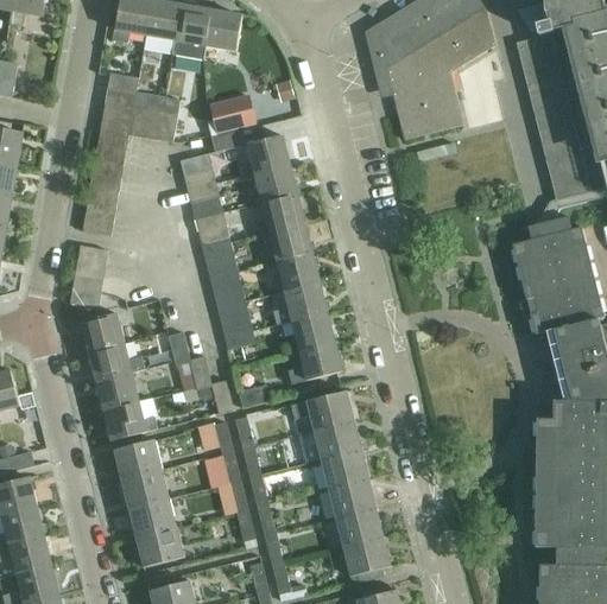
[(11,0),(10,8),(7,23),(21,25),(24,12),(40,14),(43,0),(11,0)]
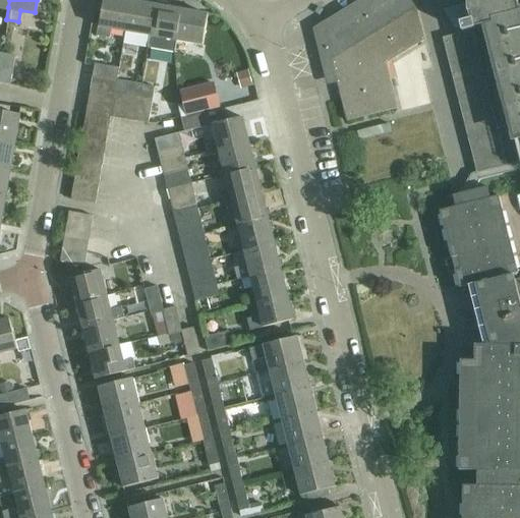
[(109,27),(123,30),(128,0),(102,0),(98,22),(97,22),(95,35),(108,37),(109,27)]
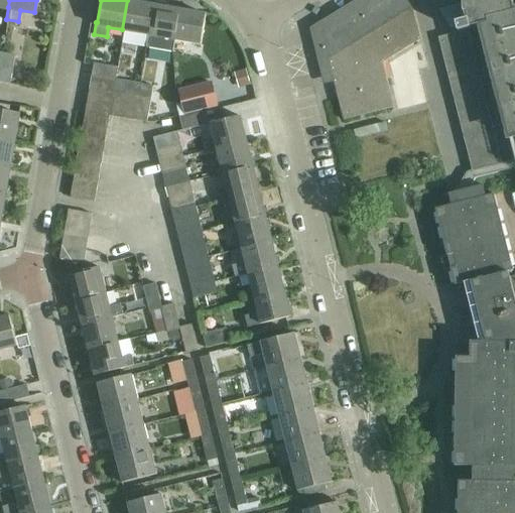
[(127,0),(122,29),(123,30),(121,40),(146,44),(147,34),(152,5),(127,0)]
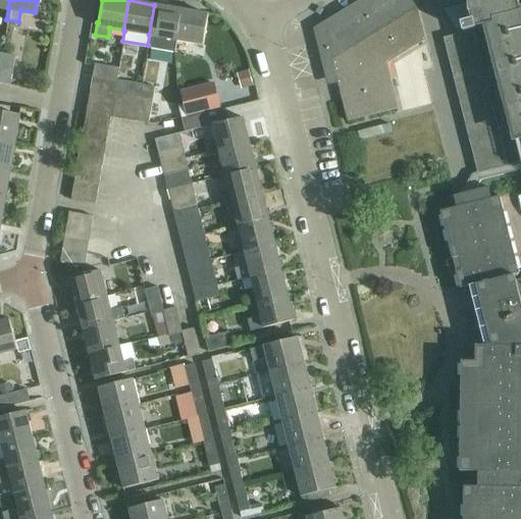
[(333,67),(346,119),(397,106),(385,62),(424,38),(416,7),(411,0),(355,0),(348,5),(324,19),(322,20),(321,21),(319,24),(318,26),(316,29),(316,31),(315,32),(315,34),(315,36),(315,37),(315,39),(319,56),(323,69),(333,67)]
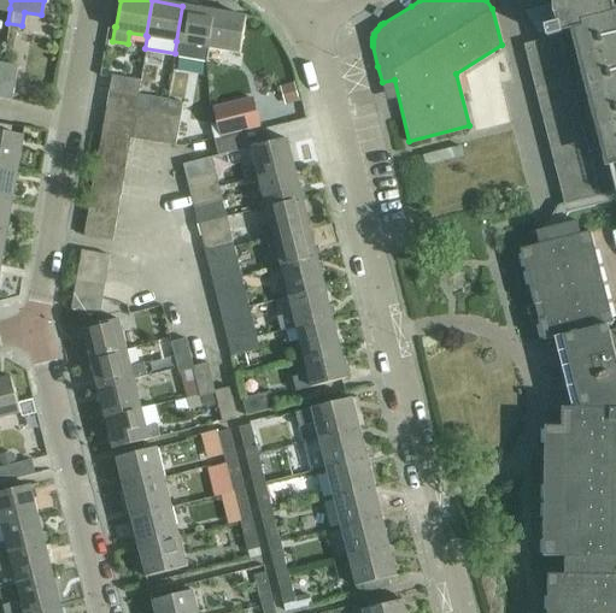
[(532,10),(529,10),(540,27),(541,25),(546,35),(561,31),(561,30),(574,28),(615,189),(599,193),(558,34),(523,42),(563,201),(557,204),(549,217),(563,216),(567,210),(615,198),(615,7),(614,9),(611,0),(551,0),(552,10),(535,15),(532,10)]
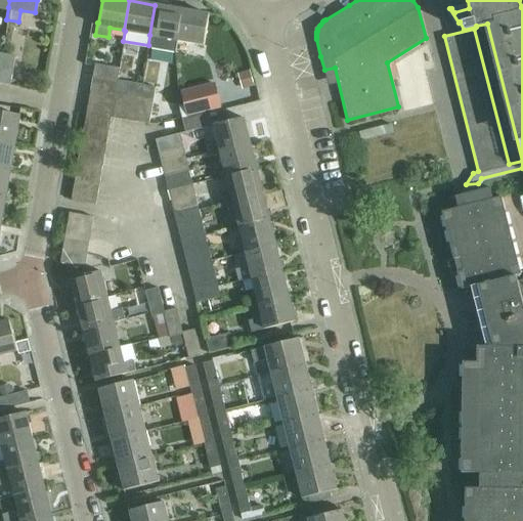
[(181,9),(155,5),(149,35),(148,45),(147,47),(174,51),(176,39),(181,9)]
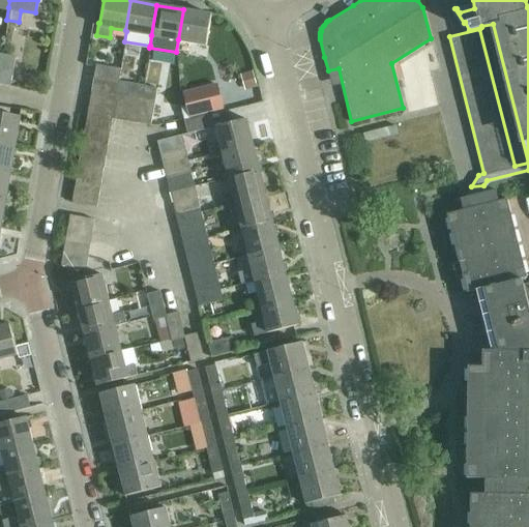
[(209,15),(183,9),(178,39),(204,45),(209,15)]
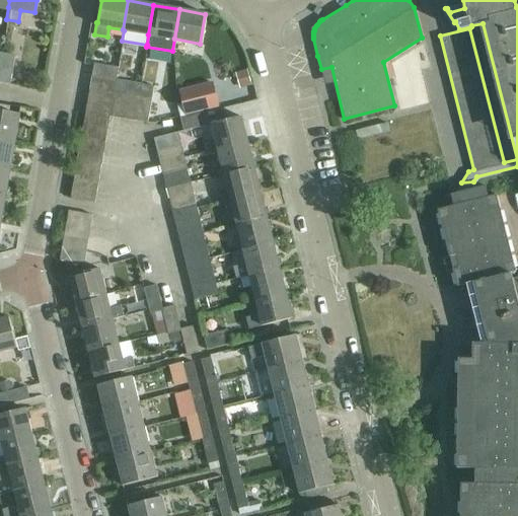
[(0,52),(0,82),(9,84),(14,55),(0,52)]
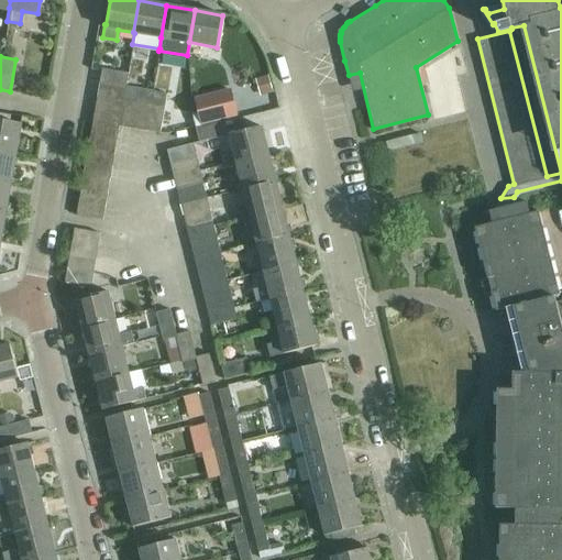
[(100,67),(98,81),(123,86),(127,72),(100,67)]
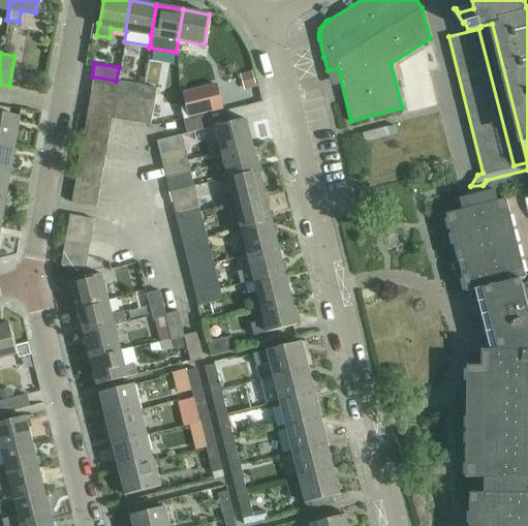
[(92,76),(90,89),(114,93),(116,81),(92,76)]
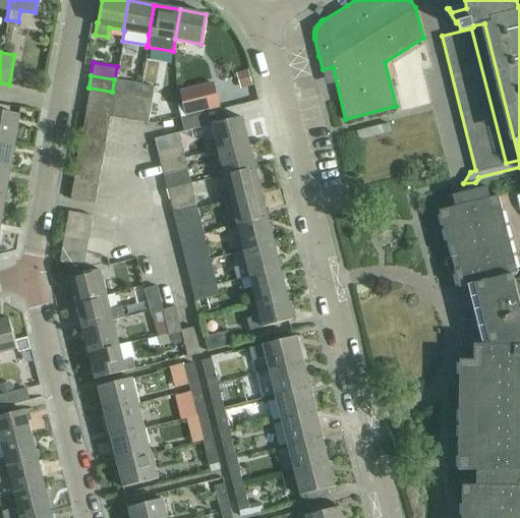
[(411,80),(413,100),(431,99),(429,79),(411,80)]
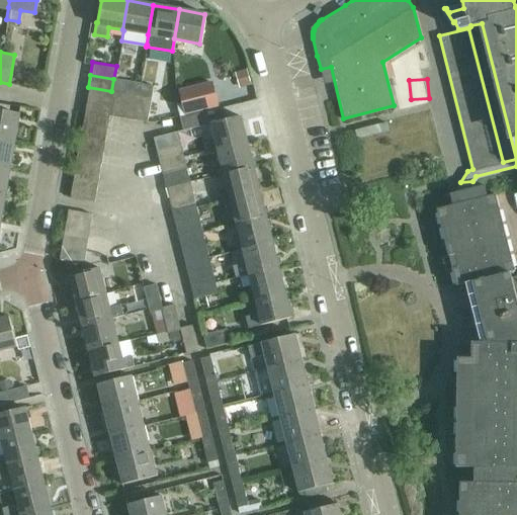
[(138,96),(140,82),(127,80),(125,93),(136,95),(138,96)]
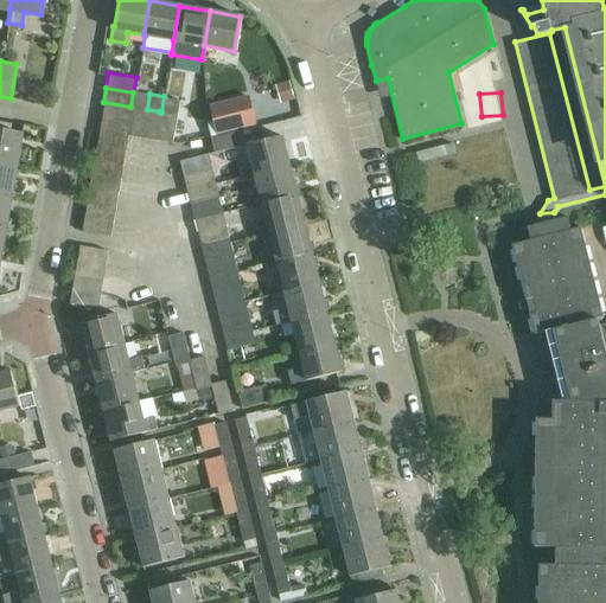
[(247,95),(210,104),(217,132),(254,123),(247,95)]
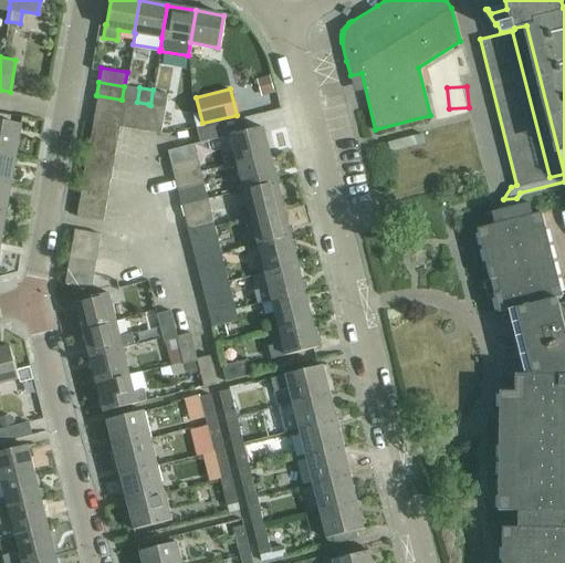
[(165,92),(153,90),(150,105),(148,104),(144,129),(157,133),(165,92)]
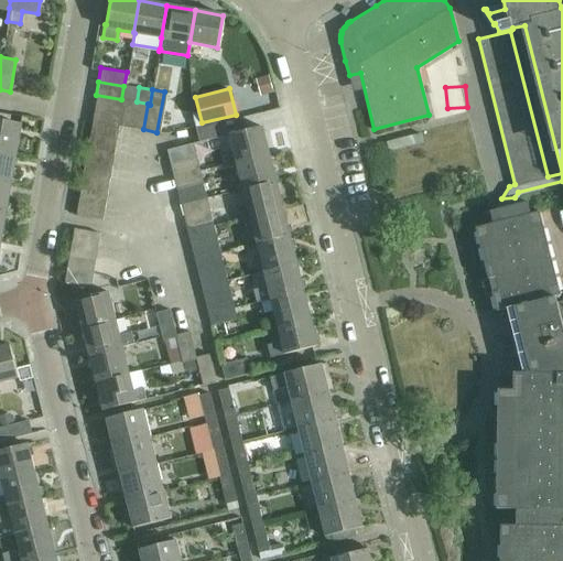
[(96,95),(93,109),(119,115),(121,99),(96,95)]
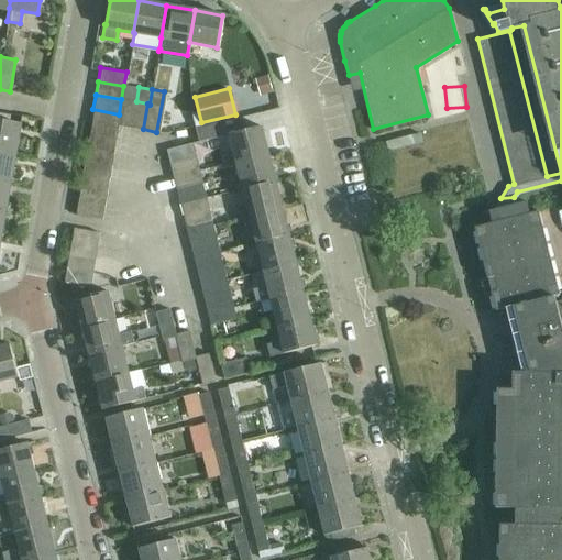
[(121,99),(119,114),(117,124),(130,127),(134,101),(121,99)]
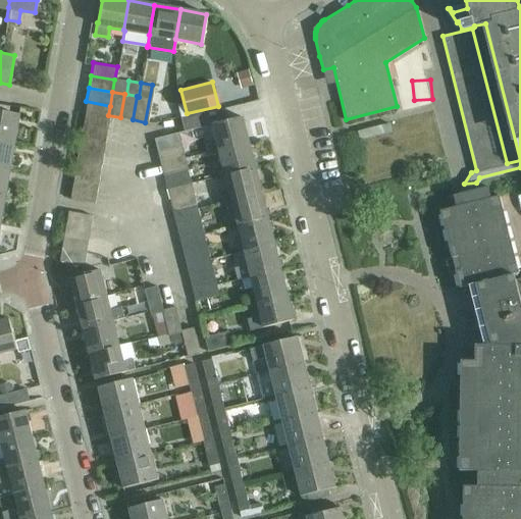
[(124,94),(120,117),(133,119),(137,96),(126,94),(124,94)]
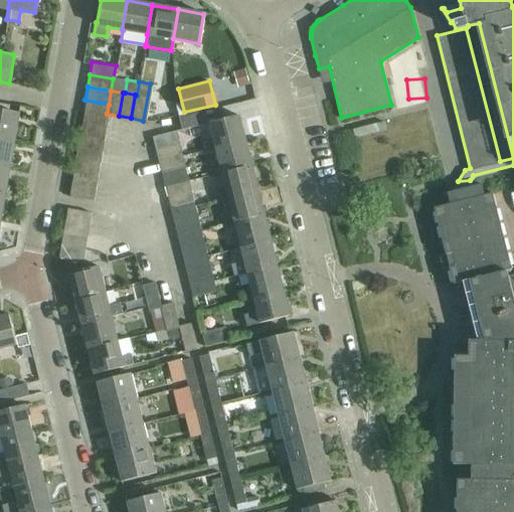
[(84,100),(82,112),(107,116),(107,114),(109,105),(84,100)]
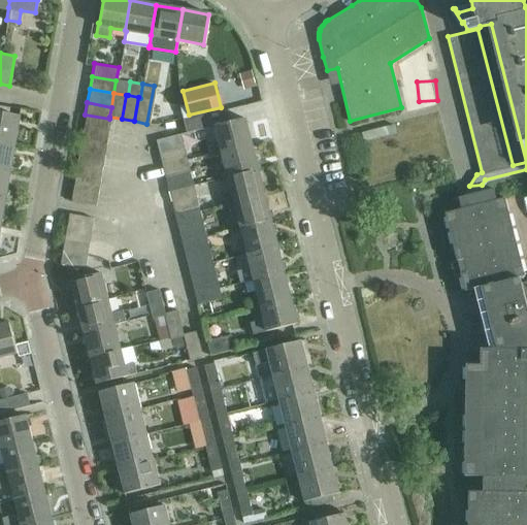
[(0,139),(13,142),(18,116),(0,112),(0,139)]
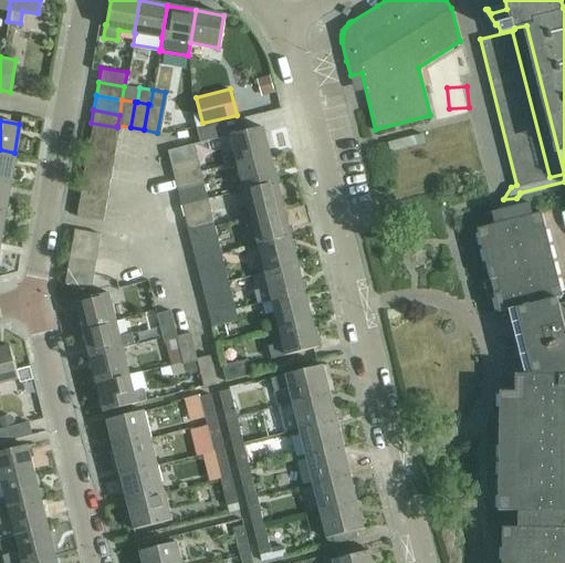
[(222,121),(195,127),(199,142),(226,134),(222,121)]
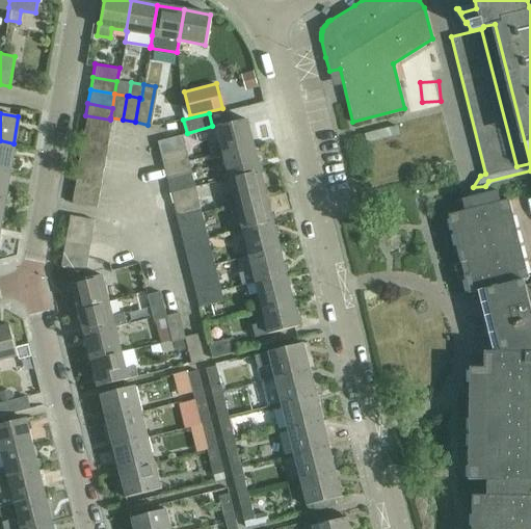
[(85,115),(83,128),(108,131),(110,120),(85,115)]
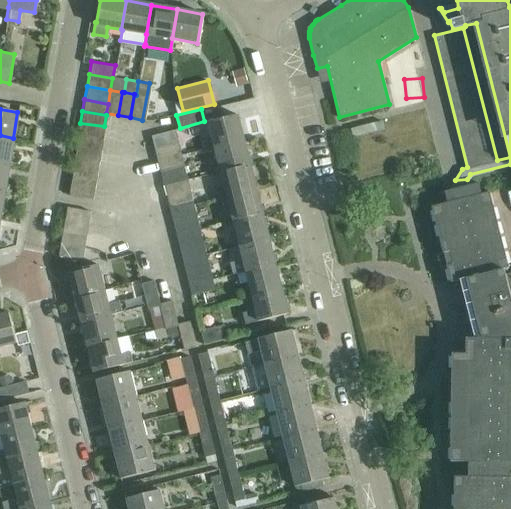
[(208,121),(214,146),(243,139),(237,114),(208,121)]
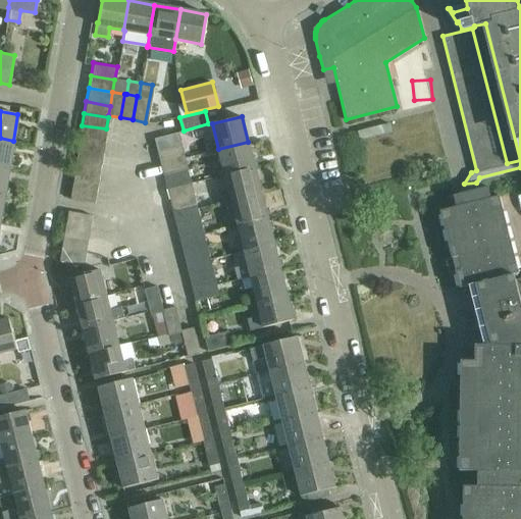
[(364,135),(387,126),(384,118),(361,125),(364,135)]
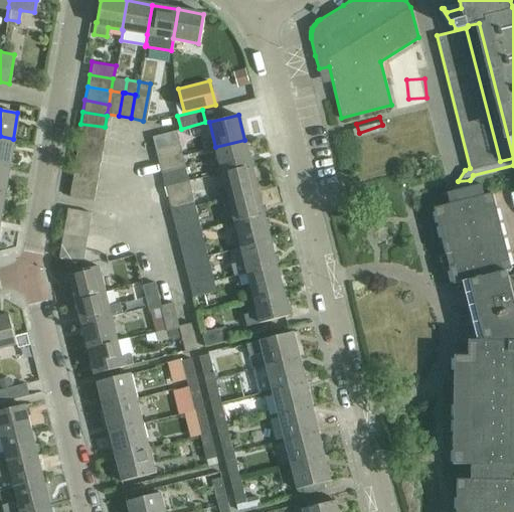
[(80,124),(78,136),(103,140),(105,127),(80,124)]
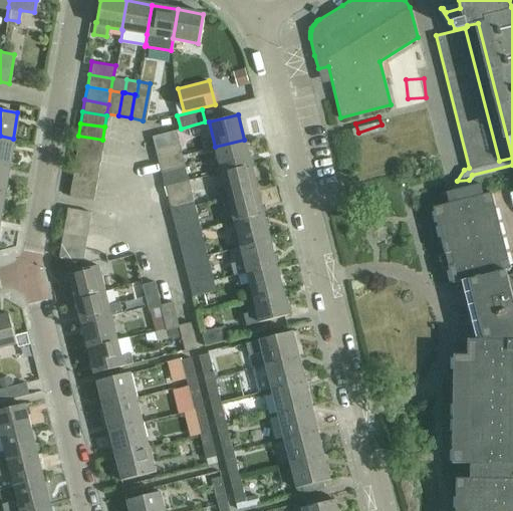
[(151,136),(154,148),(177,142),(174,130),(151,136)]
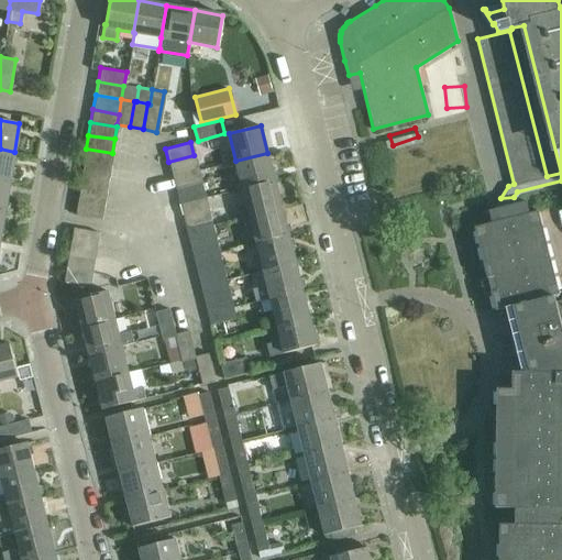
[(14,152),(0,149),(0,177),(9,179),(14,152)]
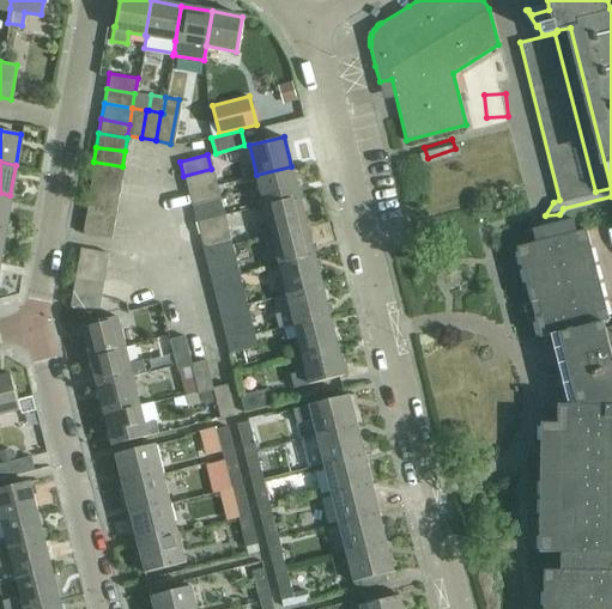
[(94,162),(91,175),(120,181),(122,166),(94,162)]
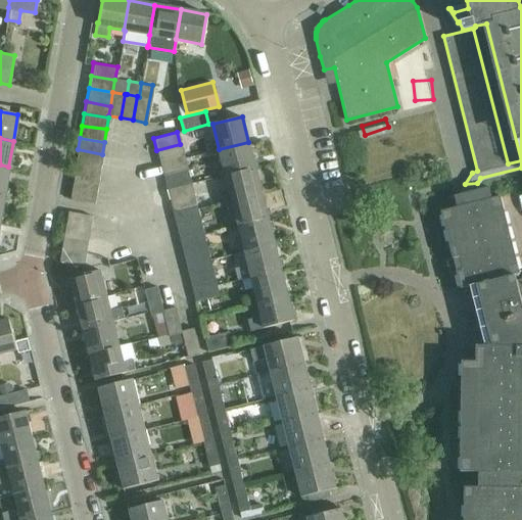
[(219,149),(226,174),(254,167),(248,142),(219,149)]
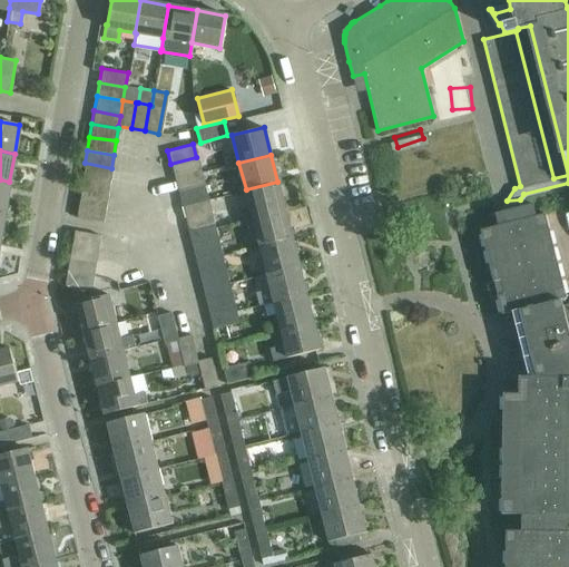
[(170,164),(174,176),(199,169),(196,157),(170,164)]
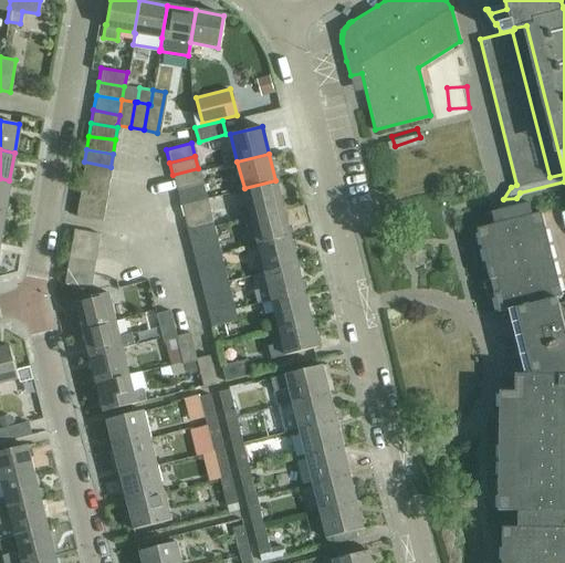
[(84,162),(82,175),(108,179),(111,167),(84,162)]
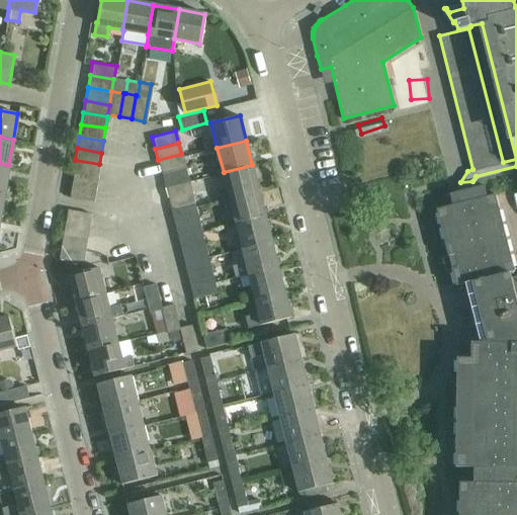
[(158,160),(161,172),(184,166),(181,154),(158,160)]
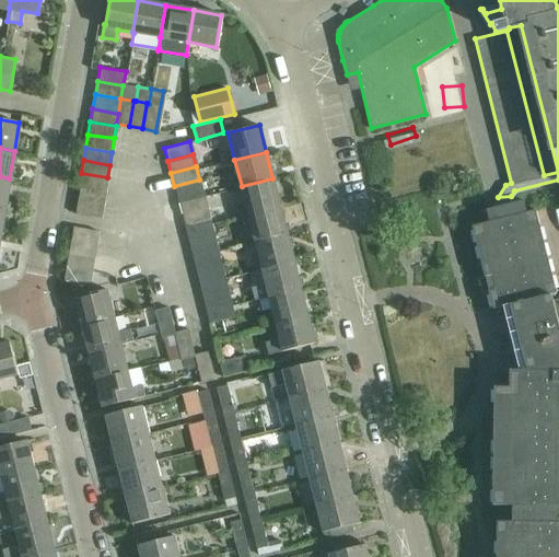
[(81,173),(79,186),(105,190),(107,177),(81,173)]
